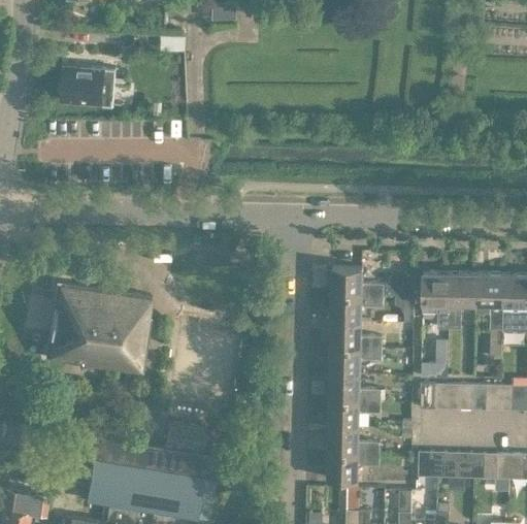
[(234,3),(210,3),(210,20),(234,20),(234,3)]
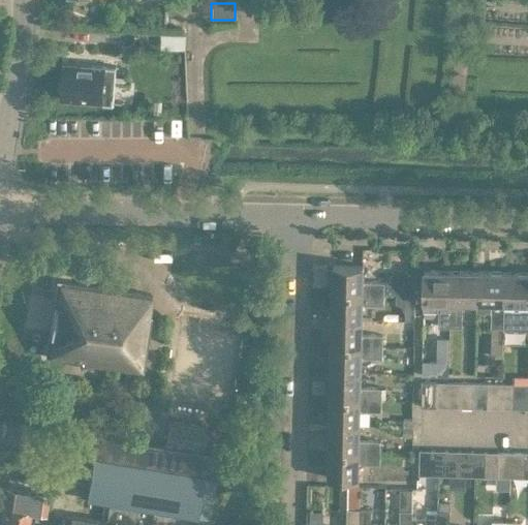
[(116,68),(64,65),(61,100),(114,104),(116,68)]
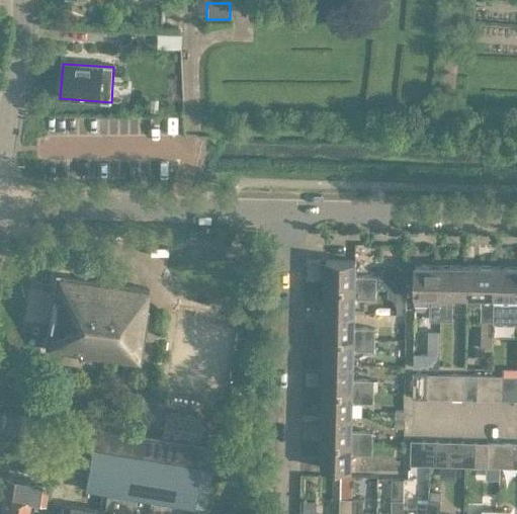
[(325,262),(325,288),(374,289),(374,278),(354,277),(354,263),(325,262)]
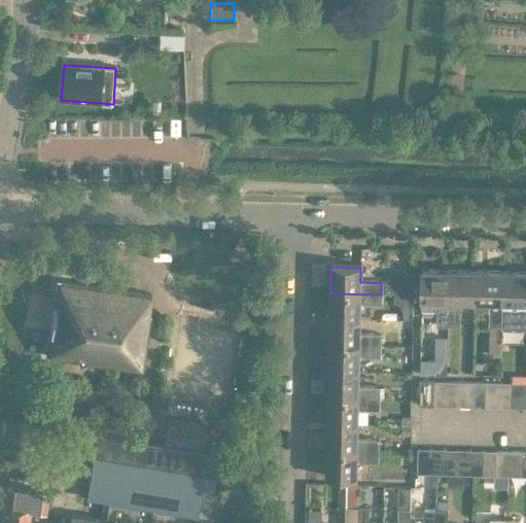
[(434,312),(434,327),(446,327),(448,271),(421,271),(420,302),(420,312),(434,312)]
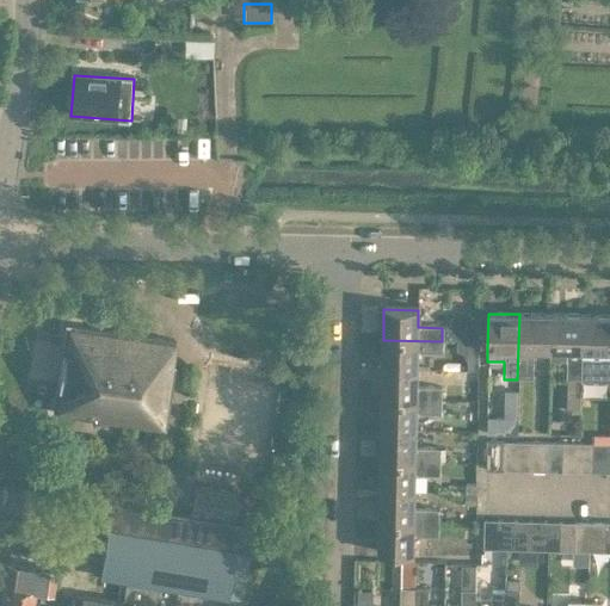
[(519,314),(517,379),(531,379),(531,351),(549,351),(549,315),(519,314)]
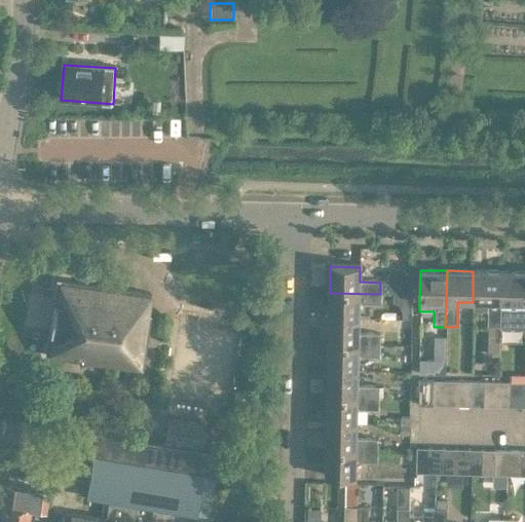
[(500,272),(473,271),(473,302),(472,311),(487,311),(486,327),(499,328),(499,303),(500,272)]
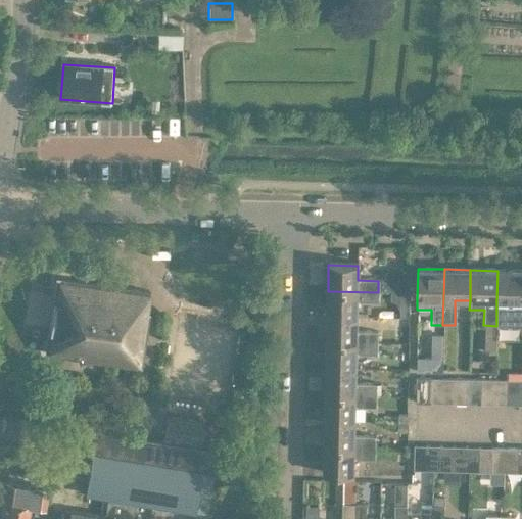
[(510,326),(521,326),(521,271),(497,271),(496,301),(510,301),(510,326)]
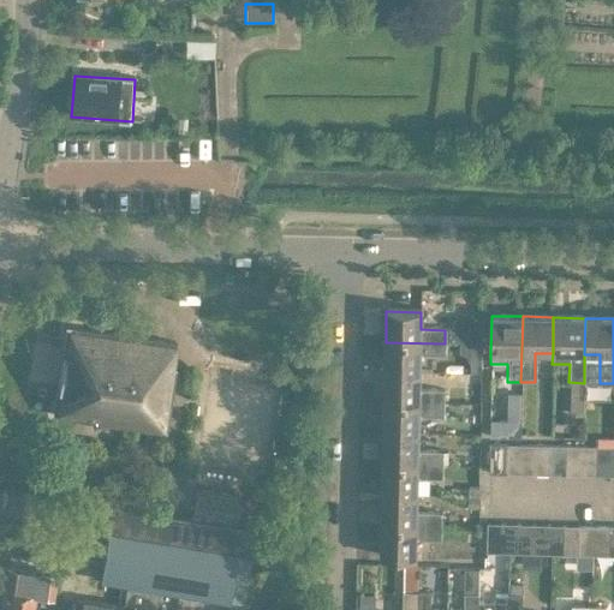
[(96,426),(96,424),(164,434),(172,370),(170,370),(173,345),(65,328),(52,417),(91,423),(90,425),(96,426)]
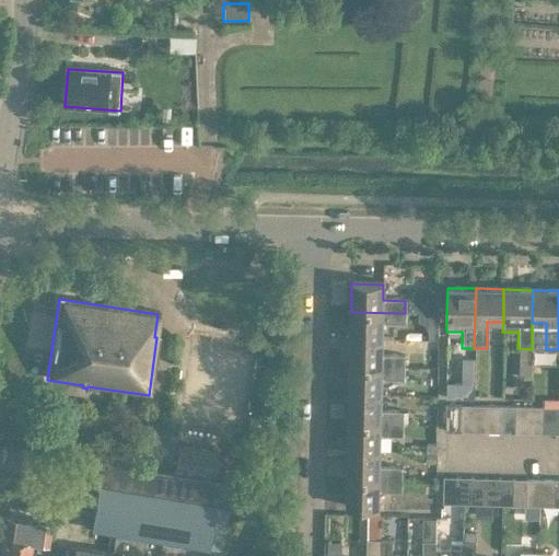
[(405,301),(405,313),(419,313),(428,313),(428,301),(405,301)]
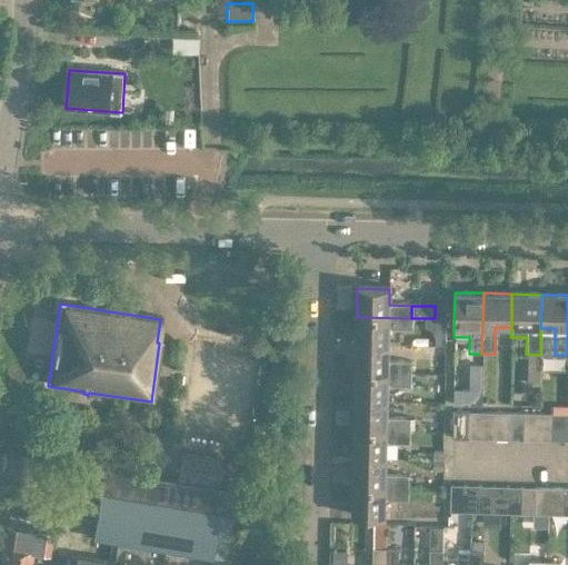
[(411,318),(357,317),(356,345),(388,346),(388,329),(410,330),(411,318)]
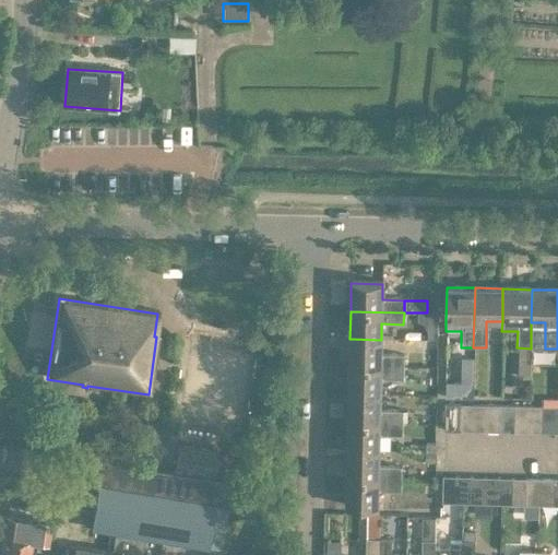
[(381,355),(381,340),(349,339),(349,367),(403,368),(403,355),(381,355)]
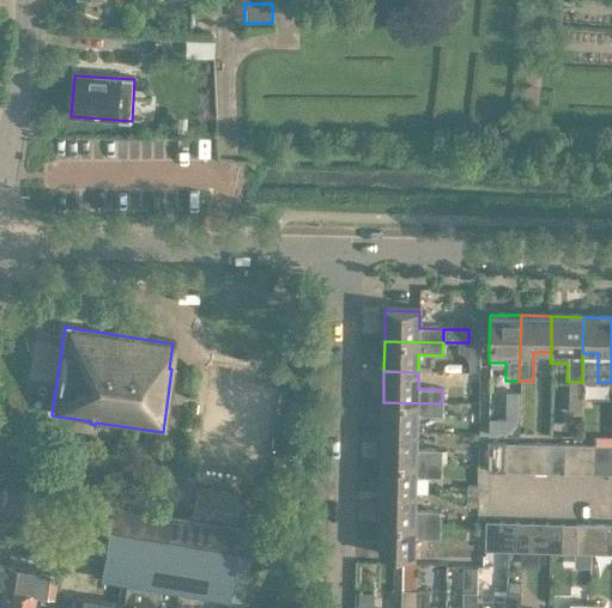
[(442,417),(442,403),(383,402),(382,432),(417,433),(417,415),(442,417)]
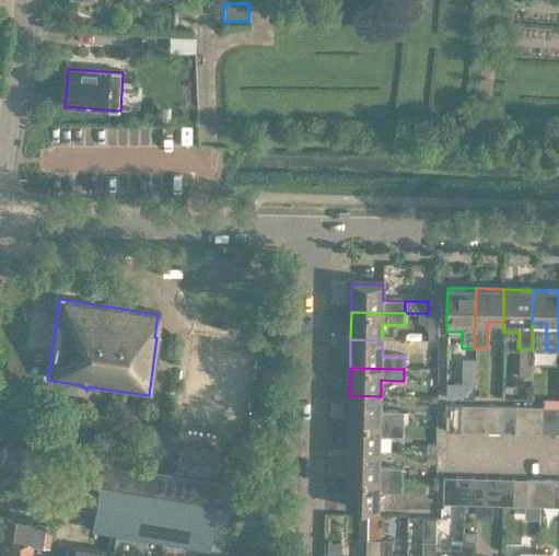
[(446,384),(446,400),(474,401),(474,385),(462,384),(446,384)]
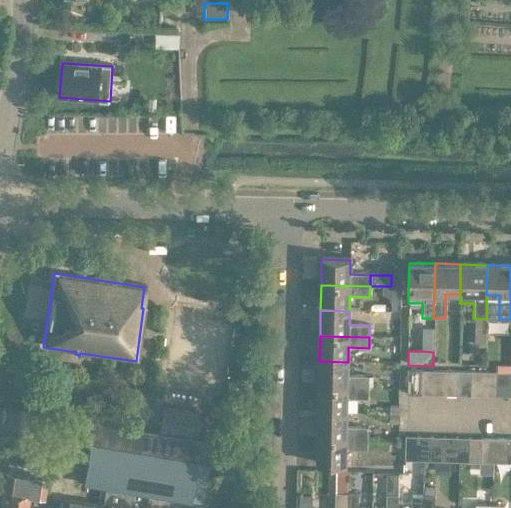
[(319,361),(319,387),(369,388),(369,377),(348,376),(348,362),(319,361)]
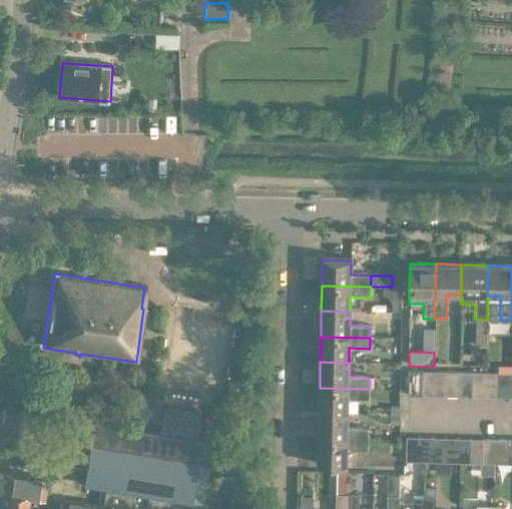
[(407,396),(420,396),(421,372),(408,372),(407,396)]
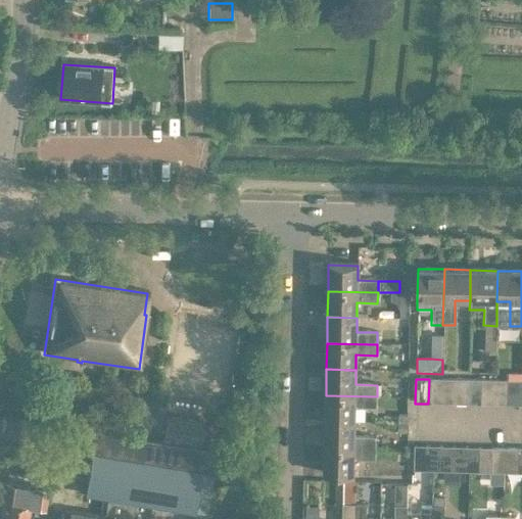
[(428,404),(441,405),(441,380),(429,379),(428,404)]
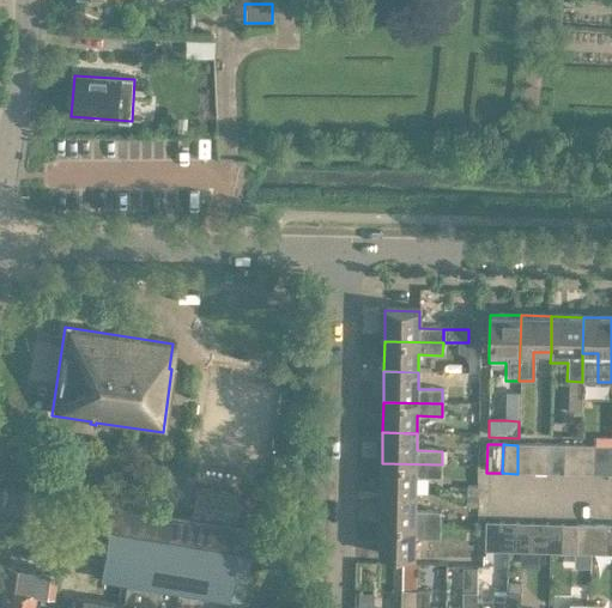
[(533,474),(533,445),(517,445),(517,474),(533,474)]
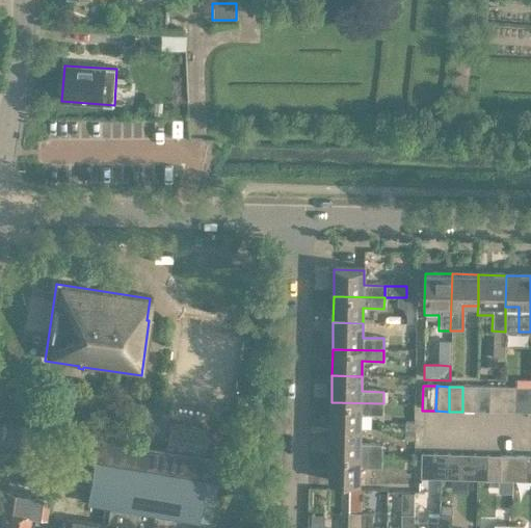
[(462,412),(475,412),(476,387),(462,387),(462,412)]
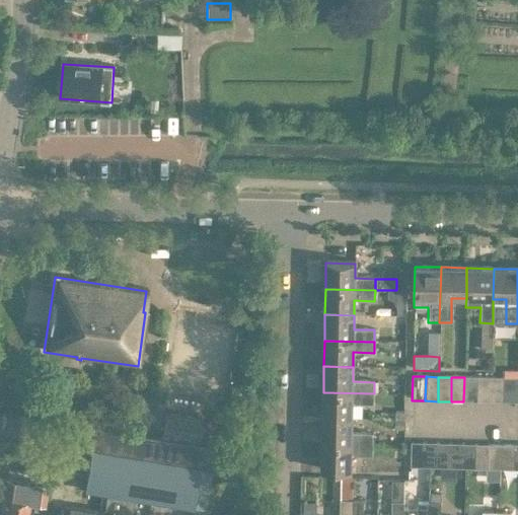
[(463,401),(476,401),(477,378),(464,377),(463,401)]
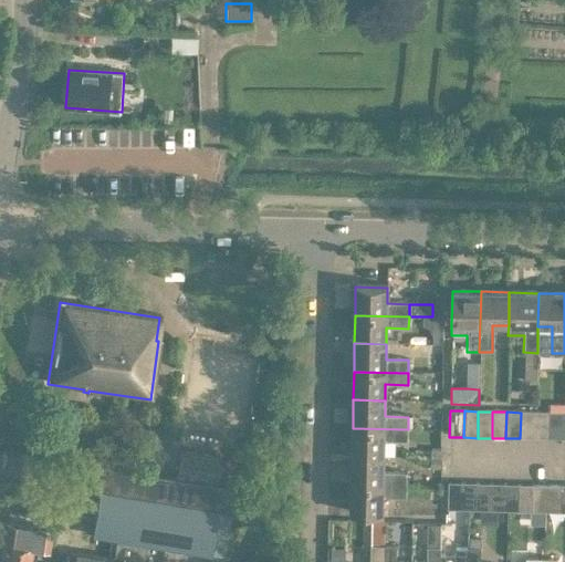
[(520,438),(534,439),(535,413),(521,413),(520,438)]
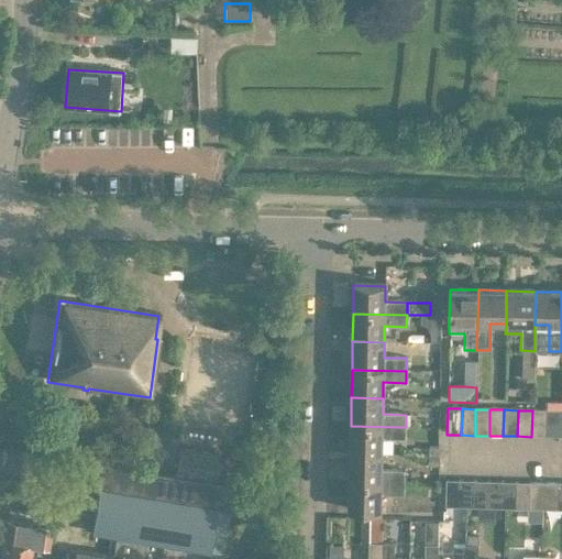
[(546,410),(532,410),(531,437),(546,437),(546,410)]
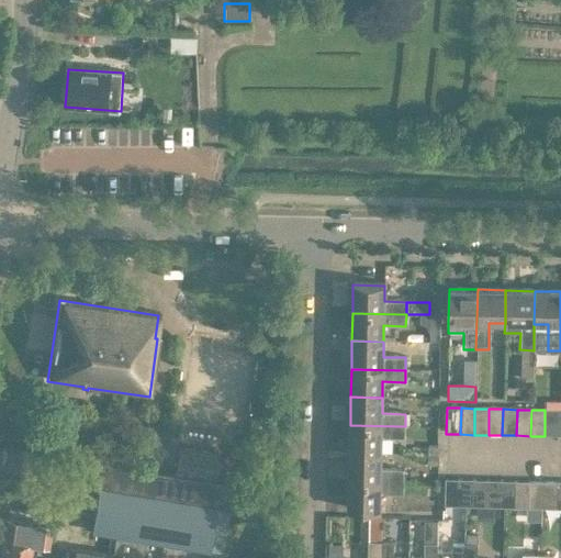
[(545,436),(559,436),(559,410),(545,410),(545,436)]
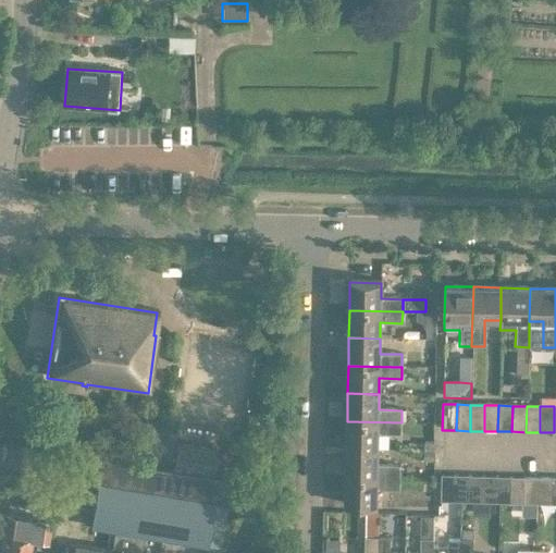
[(402,434),(402,422),(347,421),(346,449),(378,450),(379,434),(402,434)]
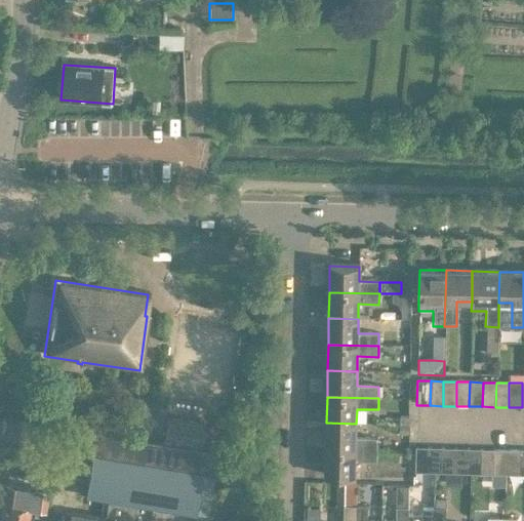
[(159,421),(159,427),(156,440),(193,446),(196,426),(159,421)]
